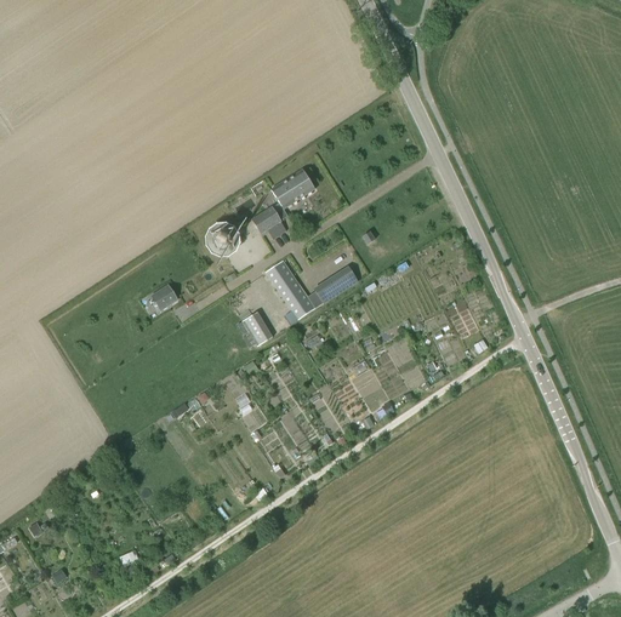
[(272,236),(279,233),(285,228),(279,217),(286,212),(283,206),(314,187),(301,167),(271,187),(279,200),(272,204),(250,217),(260,232),(267,228),(272,236)]
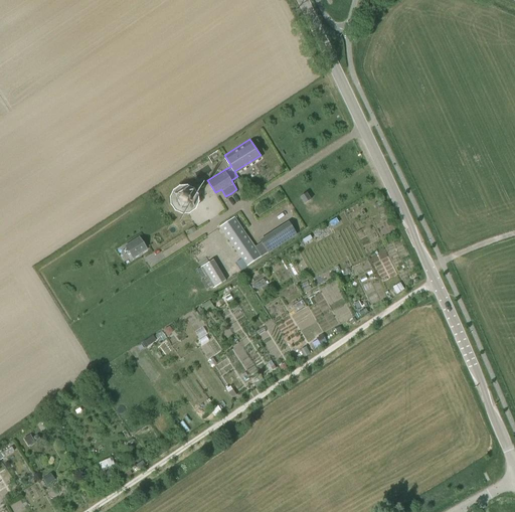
[(198,200),(197,192),(193,186),(186,183),(178,184),(172,188),(169,195),(170,203),(175,209),(182,212),(189,211),(195,207),(198,200)]
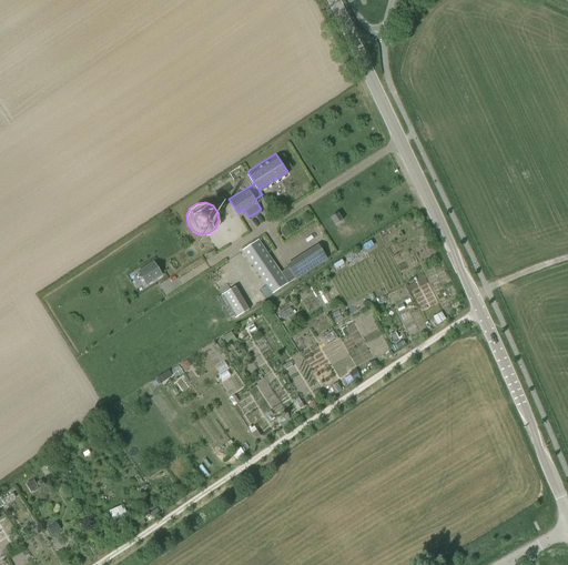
[(337,210),(331,214),(336,221),(342,218),(337,210)]
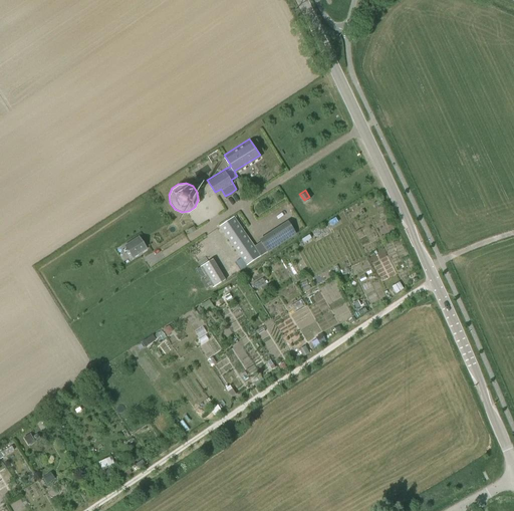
[(234,214),(219,224),(246,264),(261,254),(234,214)]
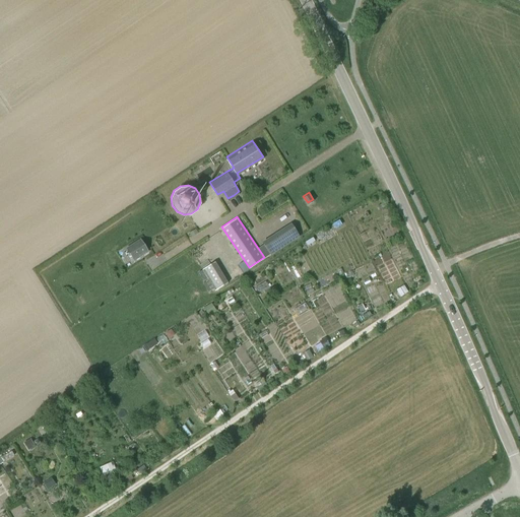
[(339,218),(333,221),(335,227),(342,222),(339,218)]
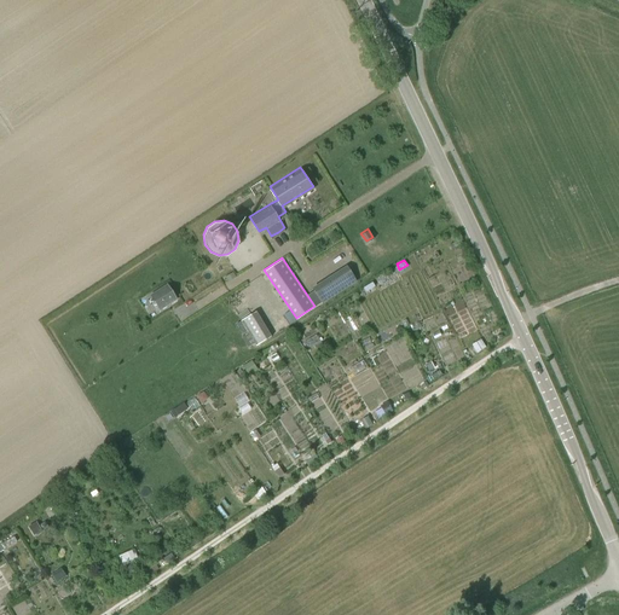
[(312,283),(323,299),(356,277),(347,262),(312,283)]
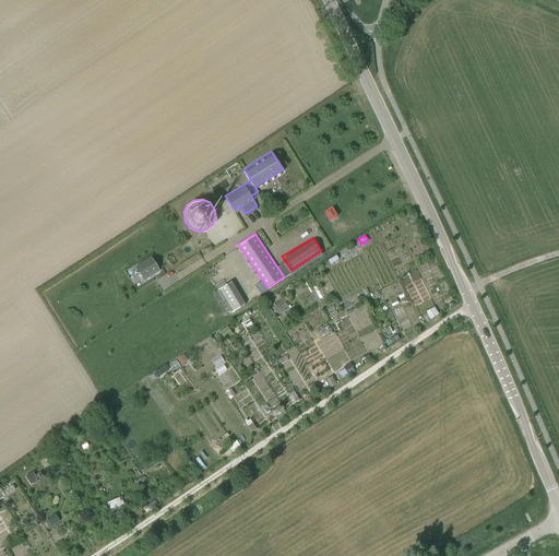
[(151,253),(135,262),(144,276),(158,267),(151,253)]
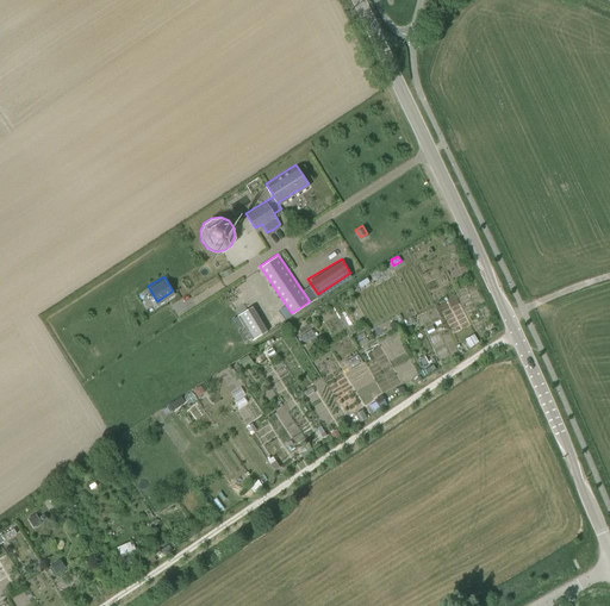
[(237,312),(251,336),(267,326),(253,304),(237,312)]
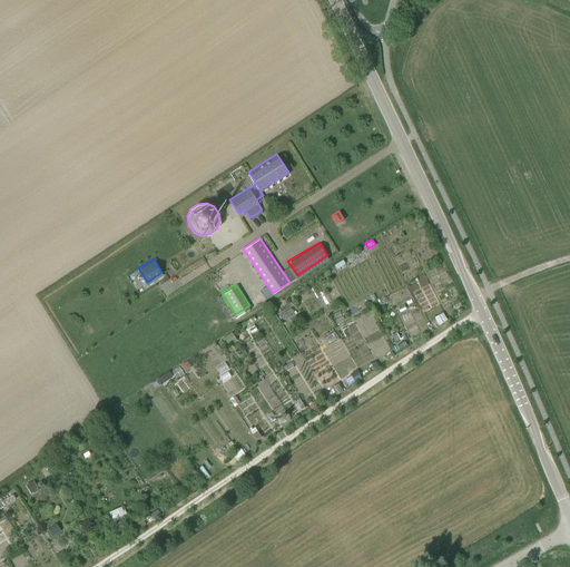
[(232,330),(224,335),(229,344),(237,339),(232,330)]
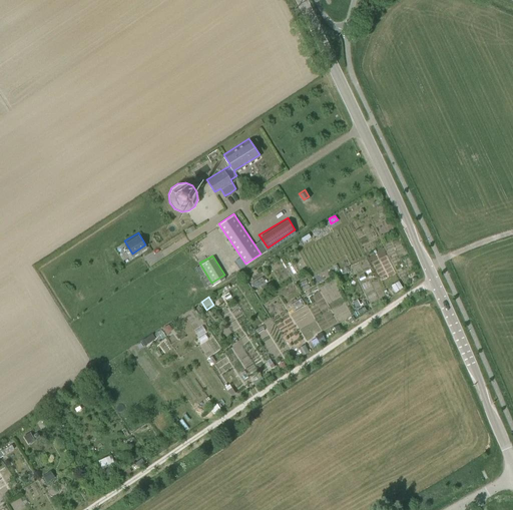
[(357,298),(352,302),(355,307),(360,304),(357,298)]
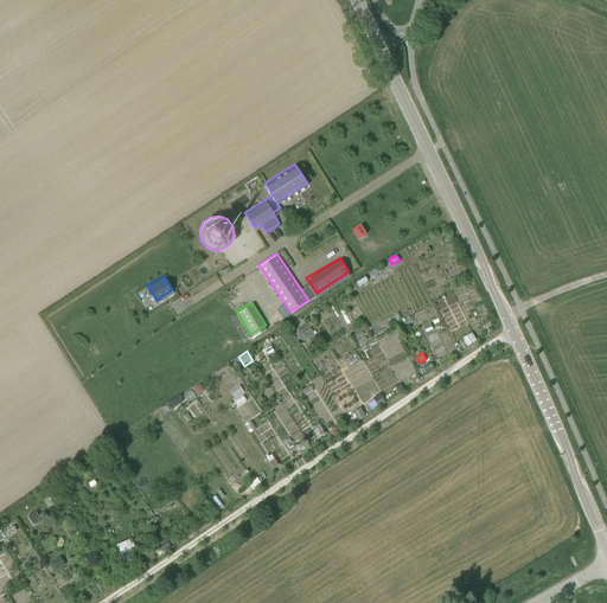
[(381,392),(374,396),(377,404),(384,401),(381,392)]
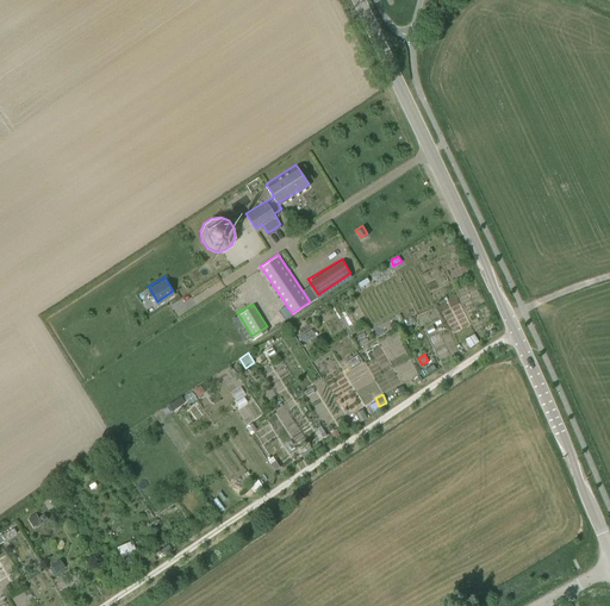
[(362,408),(356,413),(360,420),(367,416),(362,408)]
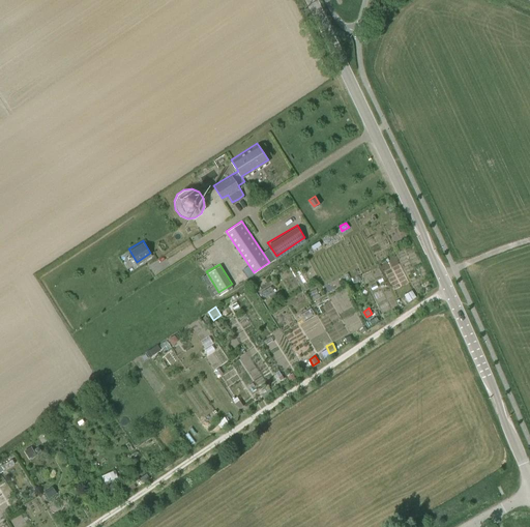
[(263,392),(261,393),(263,397),(271,391),(268,386),(268,385),(263,388),(264,389),(262,390),(263,392)]
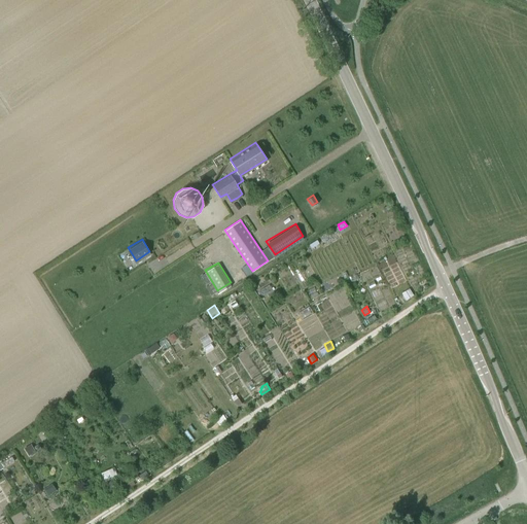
[(222,414),(215,418),(219,424),(226,419),(222,414)]
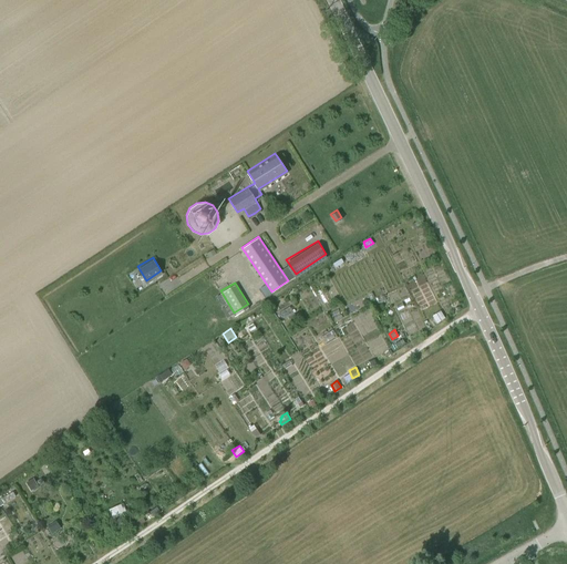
[(32,475),(28,479),(32,486),(38,483),(32,475)]
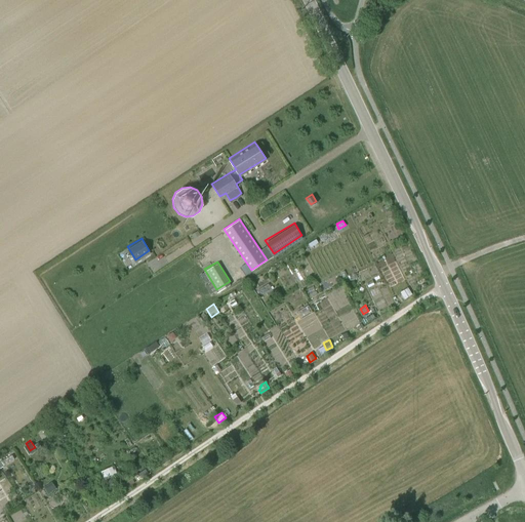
[(0,457),(0,465),(3,463),(14,455),(11,452),(0,457)]
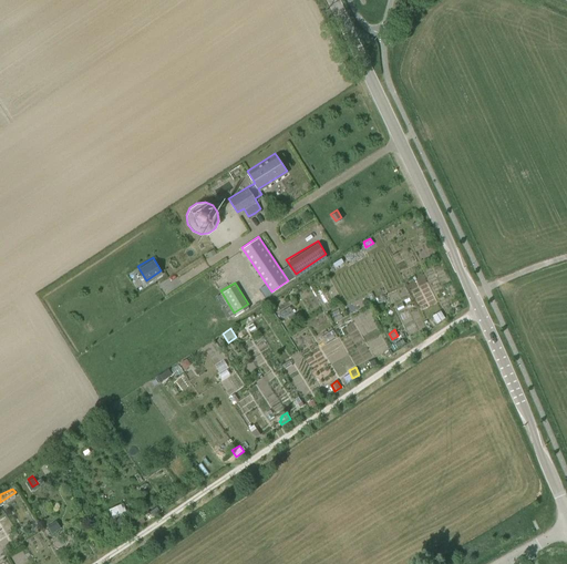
[(123,503),(110,509),(113,519),(127,512),(123,503)]
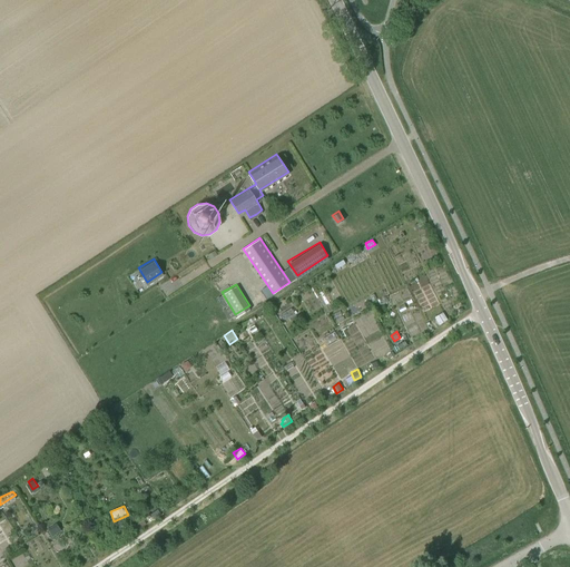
[(143,518),(131,526),(135,530),(146,522),(143,518)]
